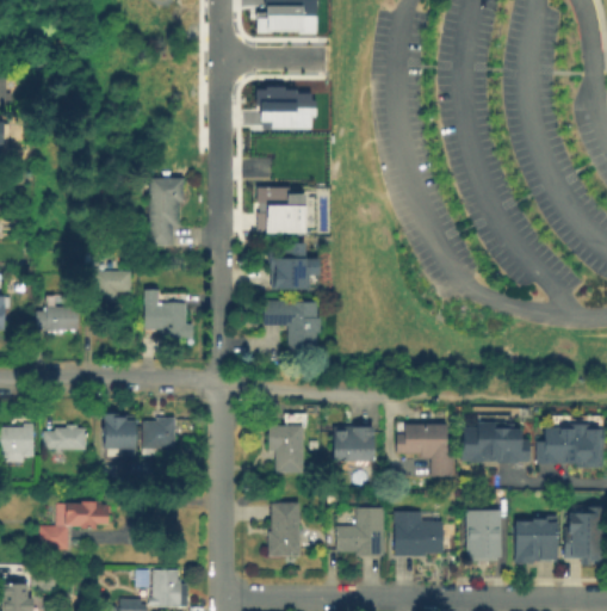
[(301,0),(301,2),(314,2),(314,32),(258,32),(258,0),(301,0)]
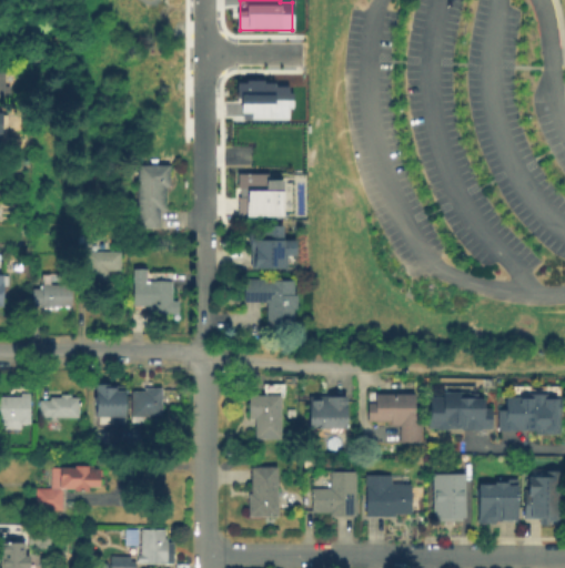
[(0,98),(0,67),(9,68),(8,98),(0,98)]
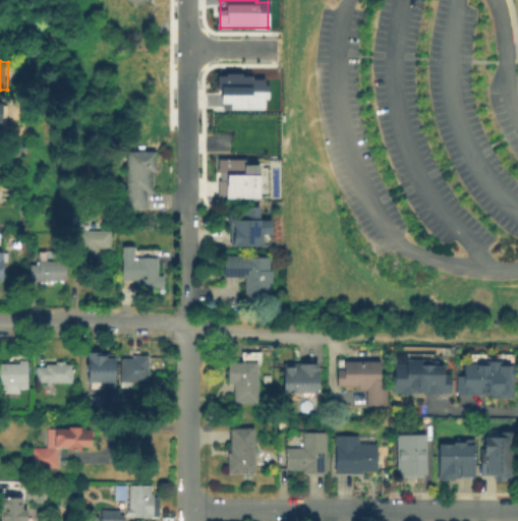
[(219,71),(267,71),(267,103),(219,104),(219,71)]
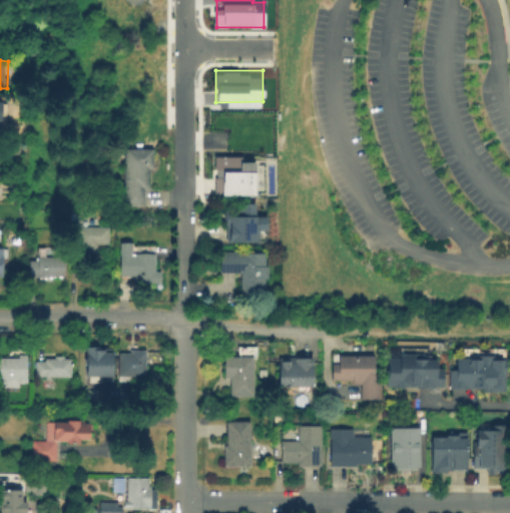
[(145,207),(124,207),(124,151),(155,151),(155,171),(150,171),(150,191),(145,191),(145,207)]
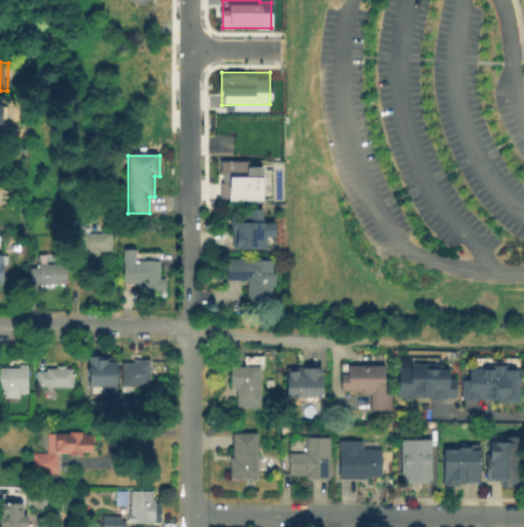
[(219,160),(248,160),(248,166),(262,166),(262,200),(221,200),(221,182),(230,182),(230,173),(219,173),(219,160)]
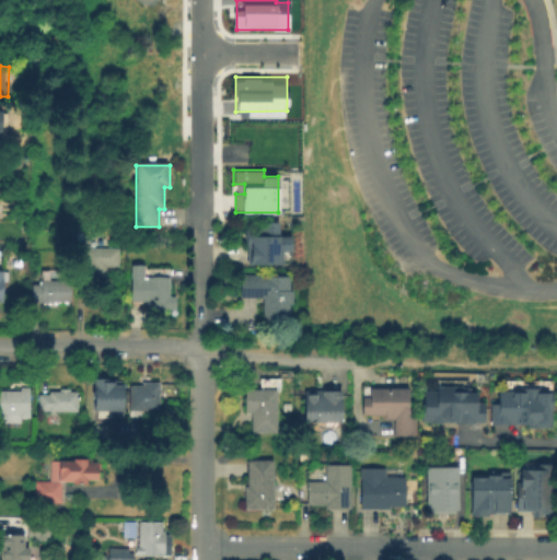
[(283,267),(247,266),(248,233),(252,233),(252,230),(262,230),(262,223),(282,223),(282,240),(296,240),(296,254),(283,254),(283,267)]
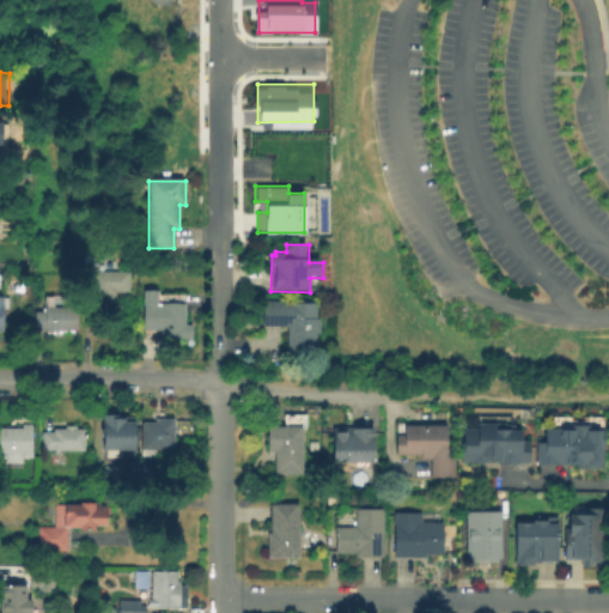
[(131,297),(117,297),(117,305),(89,305),(89,274),(131,274),(131,297)]
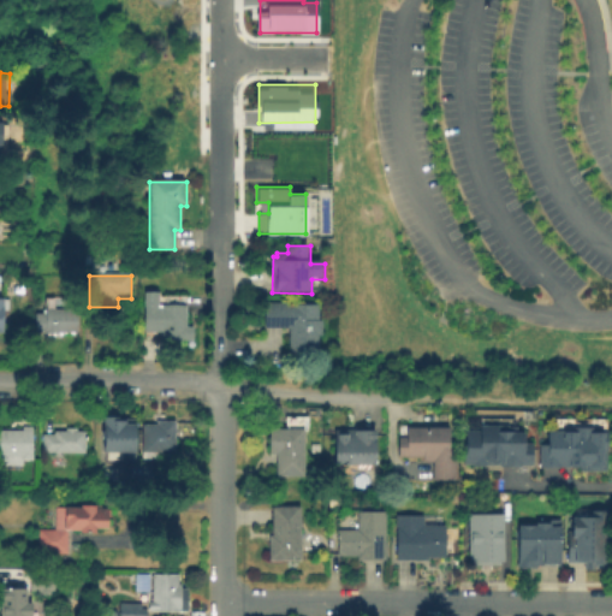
[(195,343),(167,344),(167,336),(147,336),(147,294),(159,294),(159,307),(186,307),(186,327),(195,327),(195,343)]
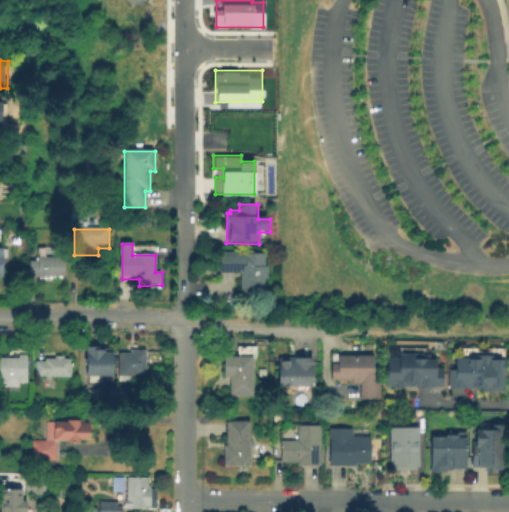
[(242,299),(241,274),(221,274),(221,252),(244,252),(244,255),(265,254),(265,267),(269,267),(269,282),(265,282),(266,299),(242,299)]
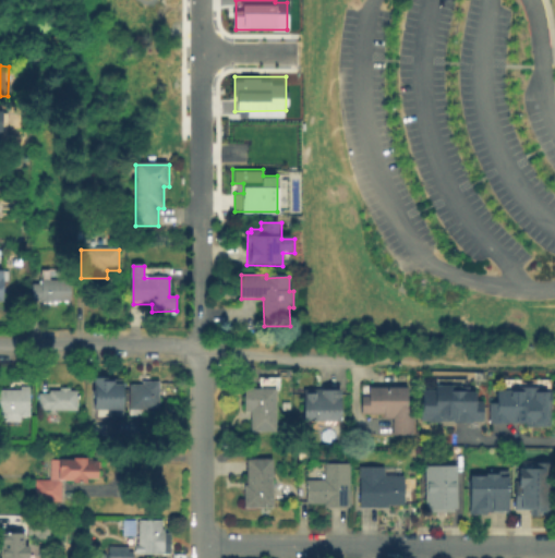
[(72,304),(33,303),(33,287),(43,287),(43,282),(72,282),(72,304)]
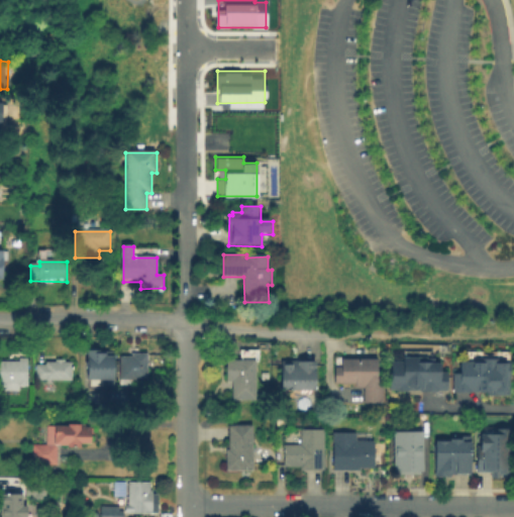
[(257,400),(232,400),(232,381),(227,381),(227,359),(240,359),(240,349),(260,349),(260,362),(257,362),(257,400)]
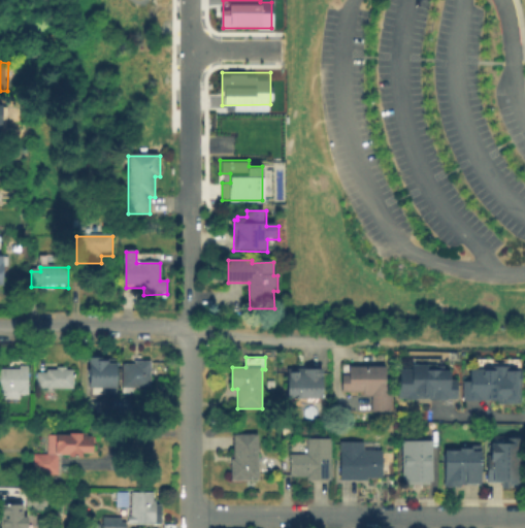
[(118,395),(107,394),(107,388),(91,388),(91,359),(118,359),(118,395)]
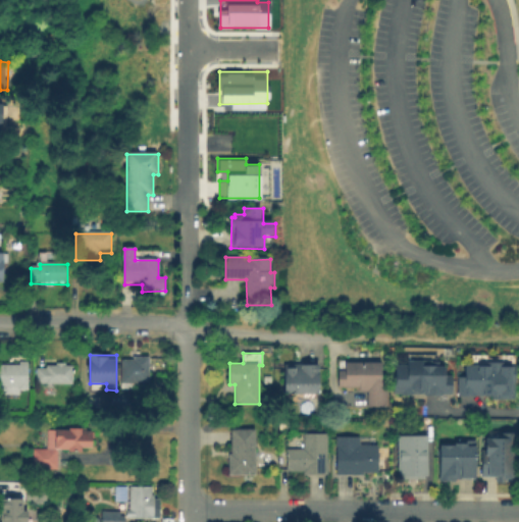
[(149,383),(121,383),(122,360),(133,361),(133,358),(149,358),(149,383)]
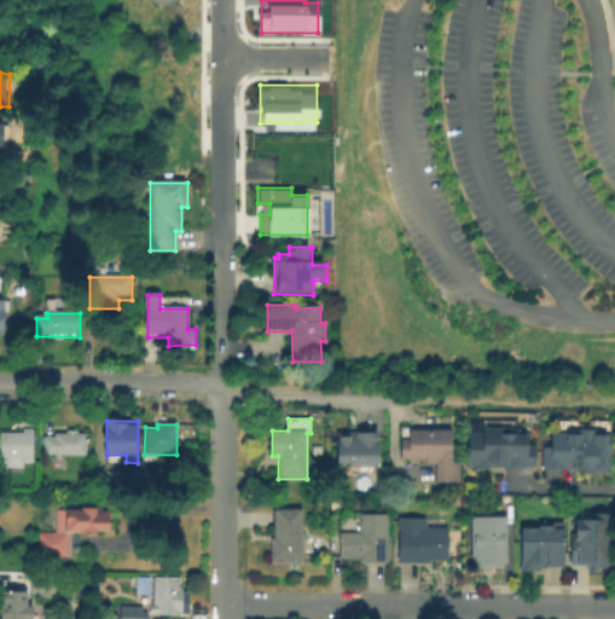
[(23,470),(3,470),(3,462),(0,462),(0,434),(22,434),(23,428),(33,428),(33,461),(23,461),(23,470)]
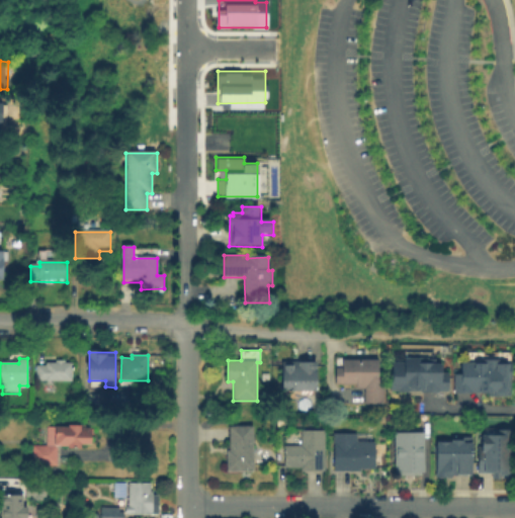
[(450,393),(391,393),(391,362),(405,362),(405,358),(429,358),(429,364),(444,364),(444,374),(450,374),(450,393)]
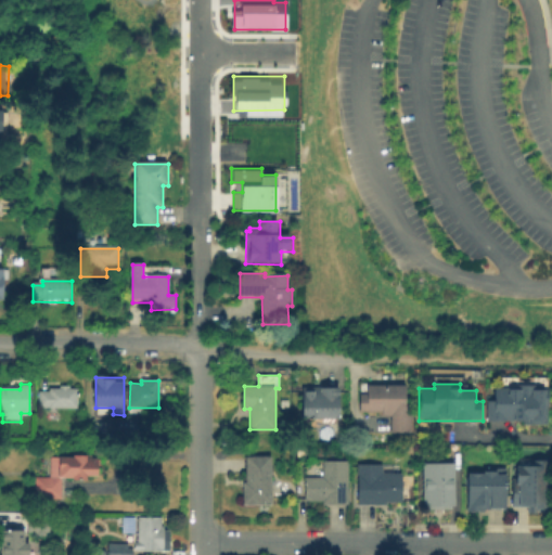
[(392,434),(392,417),(382,417),(382,413),(360,413),(360,395),(369,395),(369,385),(407,386),(407,402),(413,402),(413,434),(392,434)]
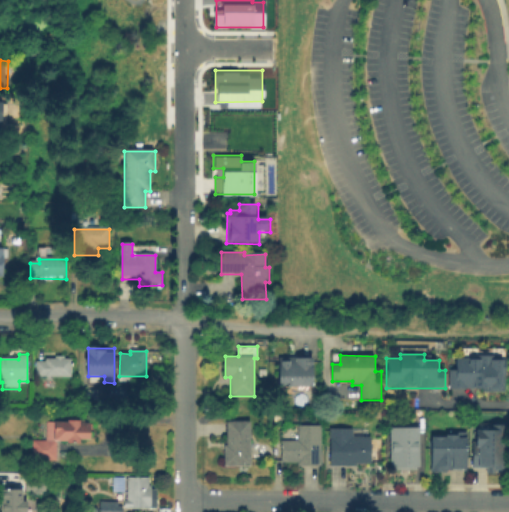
[(73,378),(36,378),(36,363),(46,363),(46,360),(54,360),(54,356),(64,356),(64,360),(73,360),(73,378)]
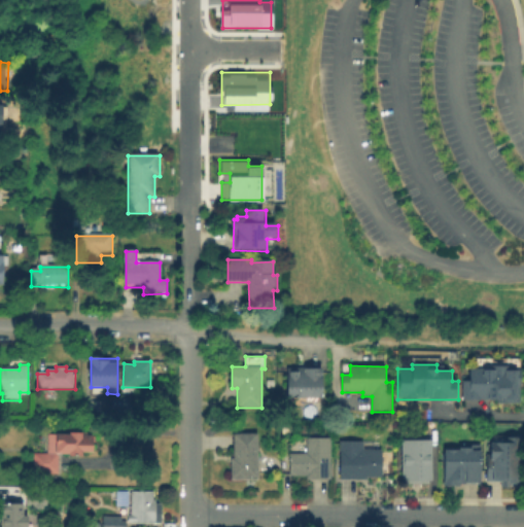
[(520,405),(502,405),(502,400),(463,401),(463,382),(470,382),(470,370),(492,370),(492,366),(510,366),(510,371),(520,371),(520,405)]
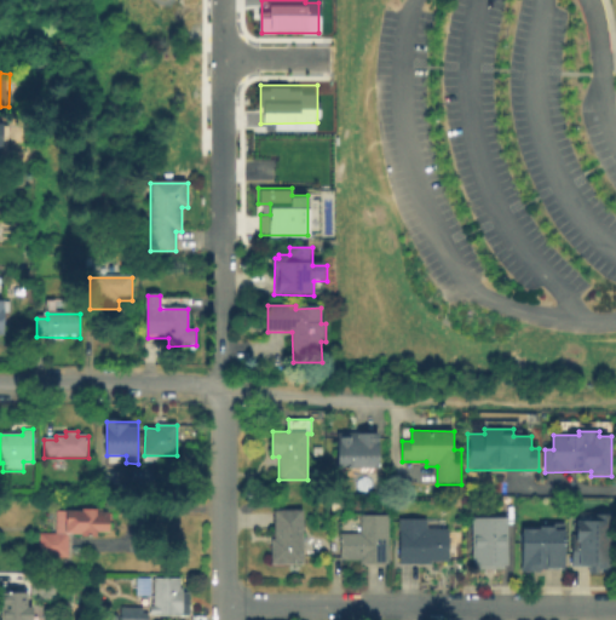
[(380,468),(339,468),(339,432),(380,432),(380,468)]
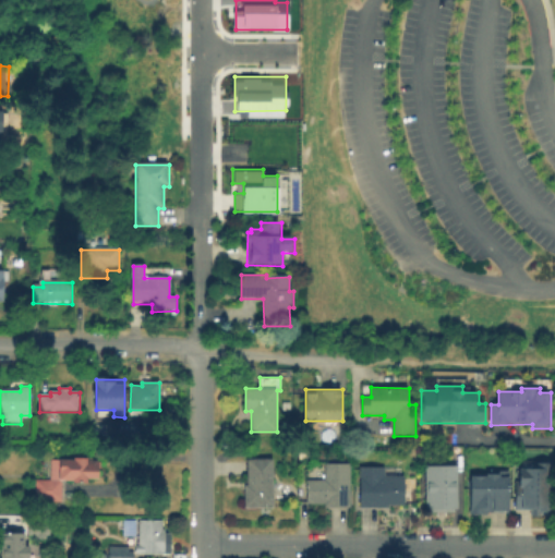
[(117,431),(135,432),(136,421),(118,421),(117,431)]
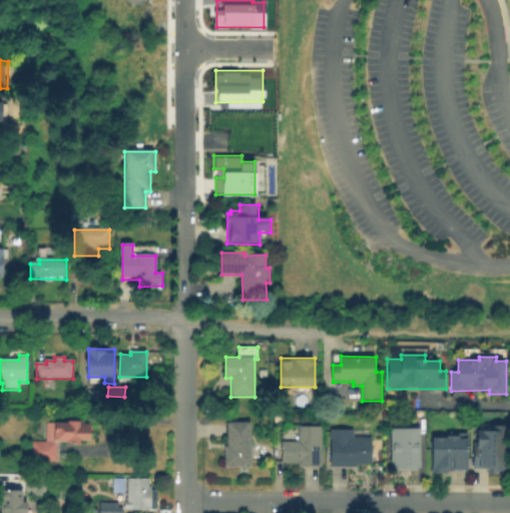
[(58,461),(33,462),(32,442),(47,441),(47,422),(85,421),(85,425),(92,424),(92,441),(81,441),(81,445),(69,446),(69,441),(58,441),(58,461)]
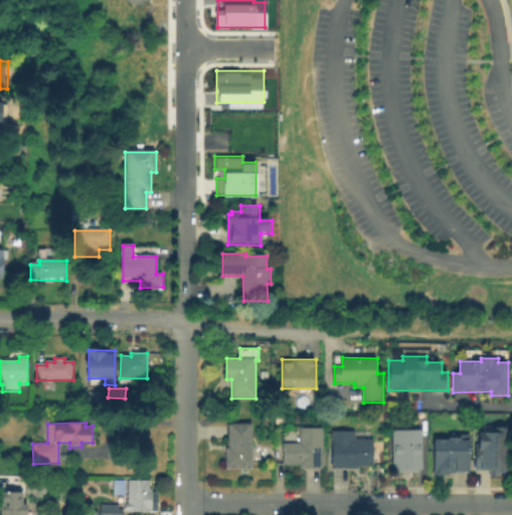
[(253,468),(226,468),(225,449),(228,449),(228,423),(252,422),(253,468)]
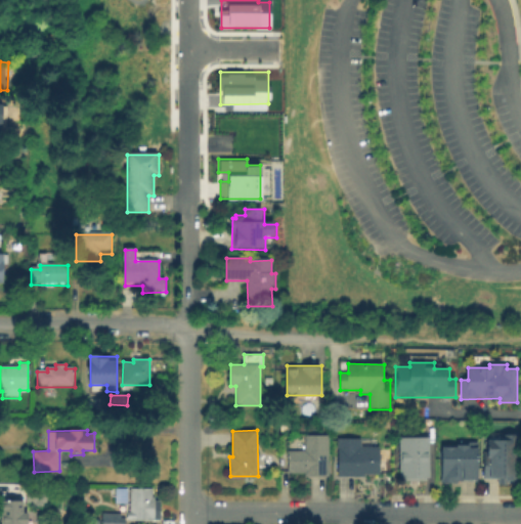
[(519,485),(498,485),(498,478),(483,478),(484,451),(489,451),(489,440),(506,441),(506,435),(519,435),(519,485)]
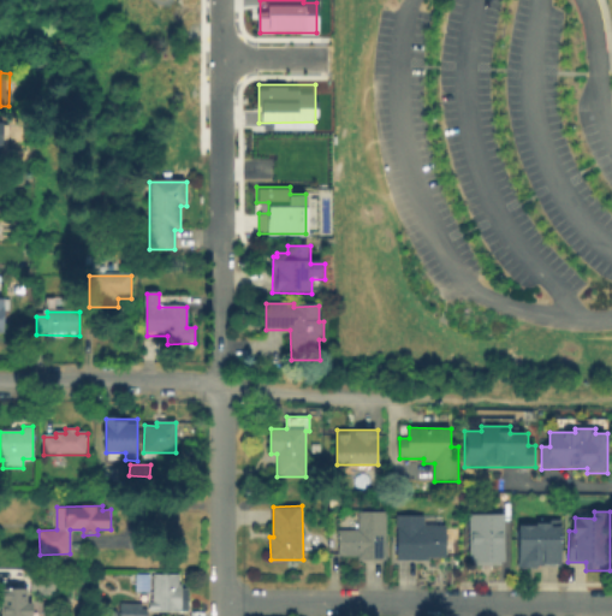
[(360,562),(360,556),(339,556),(339,529),(358,529),(358,513),(387,513),(387,562),(360,562)]
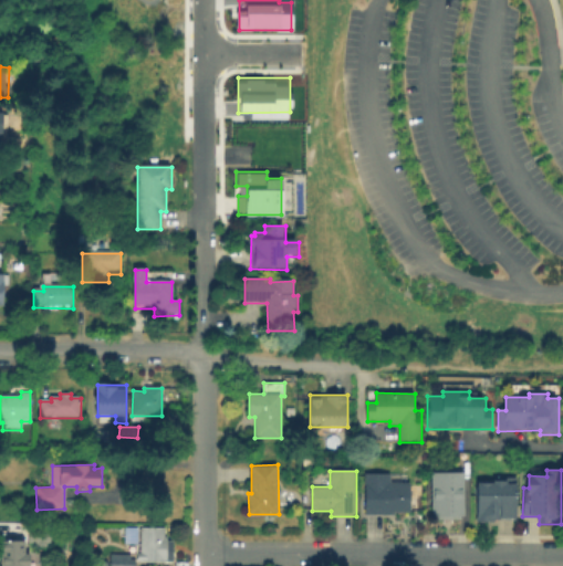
[(461,521),(437,522),(437,517),(433,517),(433,473),(465,473),(466,516),(461,516),(461,521)]
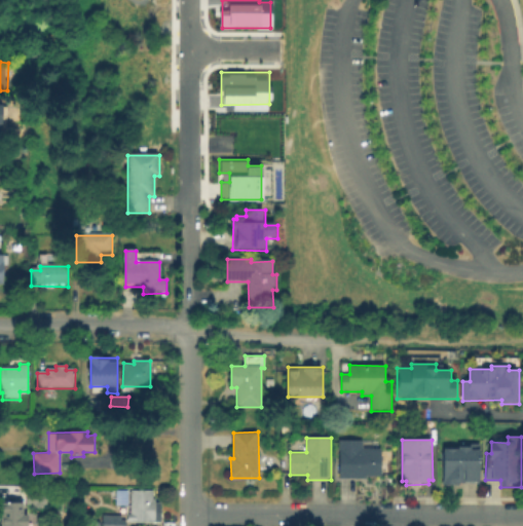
[(339,480),(339,441),(364,441),(364,449),(382,450),(382,477),(366,477),(366,481),(339,480)]
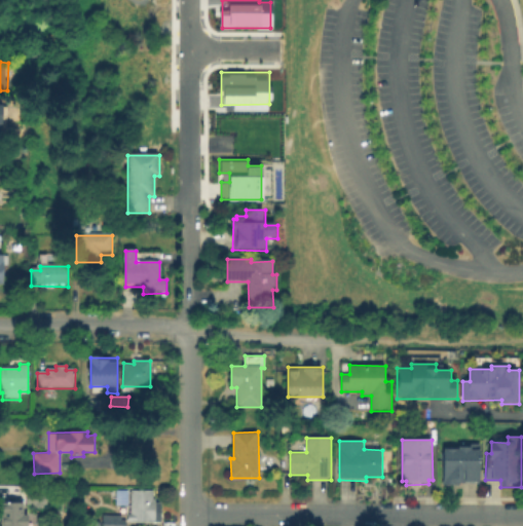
[(481,483),(461,482),(461,487),(443,486),(444,450),(461,450),(461,447),(470,448),(470,445),(478,445),(478,452),(481,452),(481,483)]
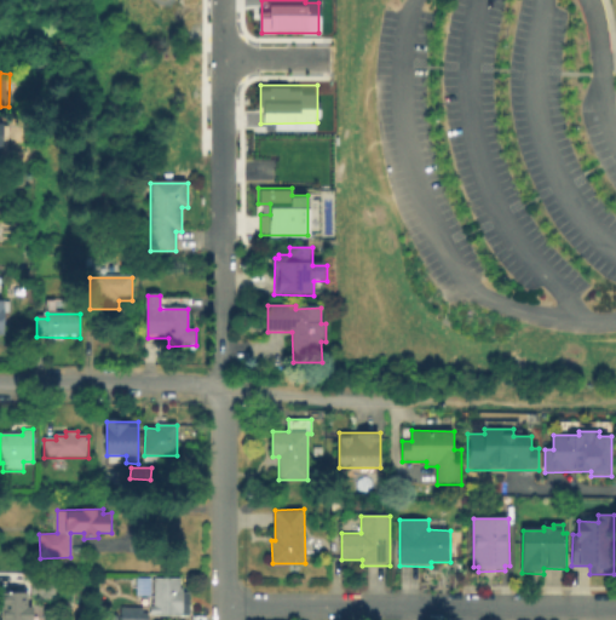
[(33,596),(32,577),(56,577),(57,595),(50,595),(50,601),(41,601),(40,596),(33,596)]
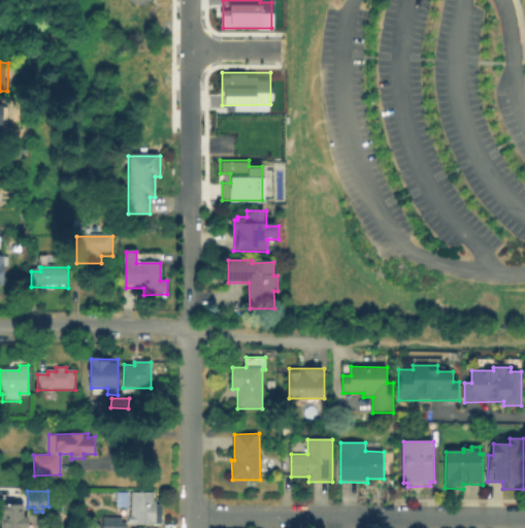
[(158,524),(129,525),(129,517),(132,517),(132,492),(154,492),(154,501),(157,501),(158,524)]
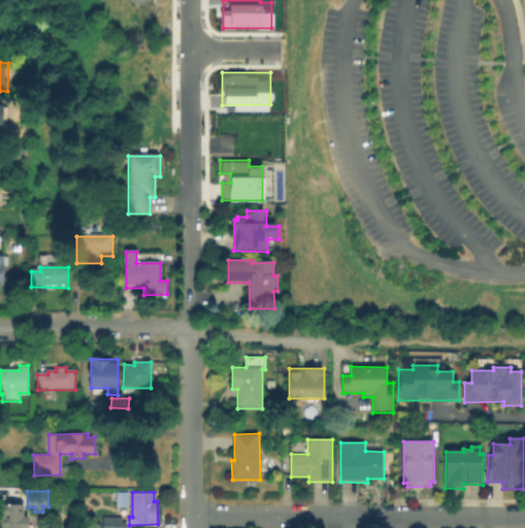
[(129,493),(129,508),(117,508),(117,493),(129,493)]
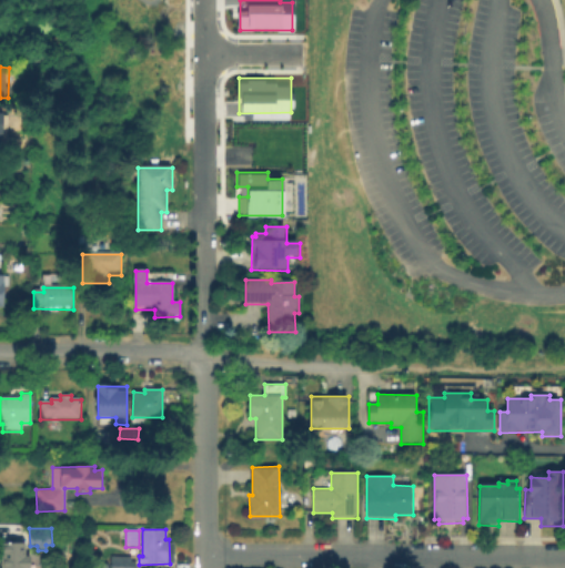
[(31,567),(2,567),(2,545),(24,545),(24,558),(31,558),(31,567)]
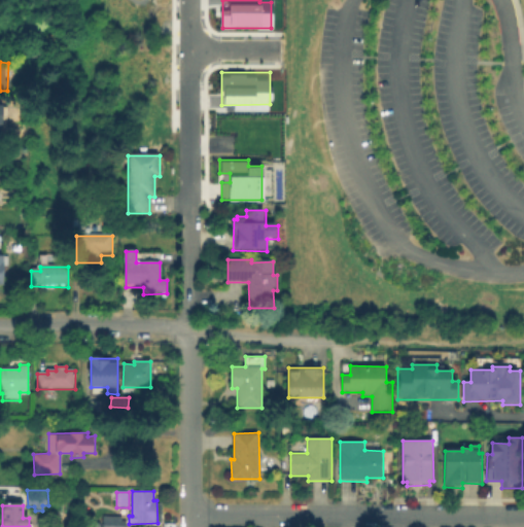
[(126,526),(126,516),(103,516),(102,526),(126,526)]
